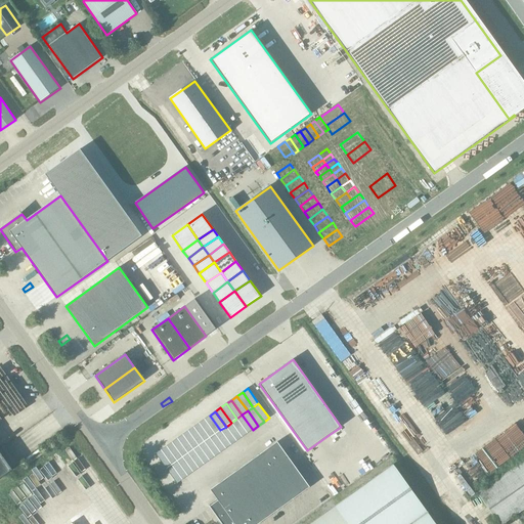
[(236,419),(248,434),(253,430),(242,415),(236,419)]
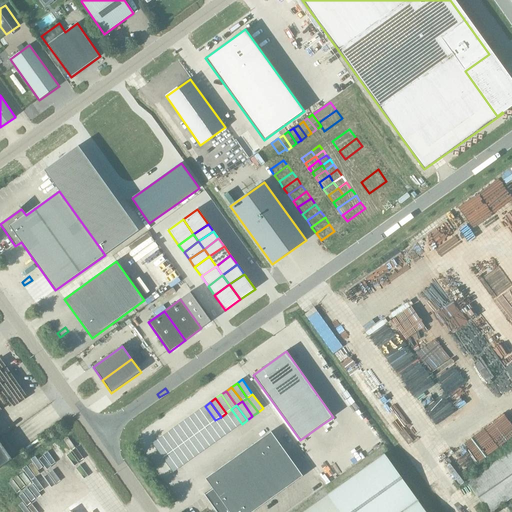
[(200,409),(210,424),(215,420),(205,406),(200,409)]
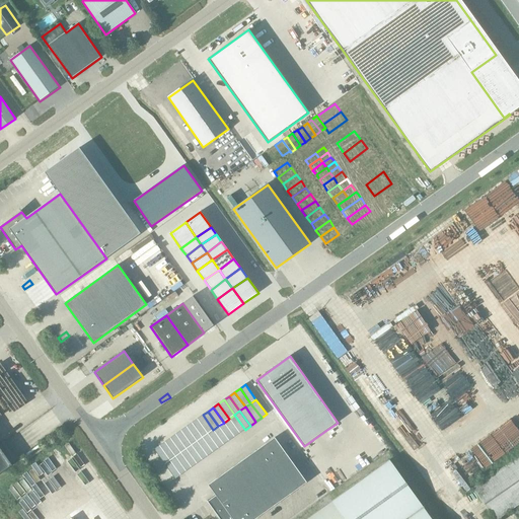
[(213,430),(203,415),(197,419),(208,434),(213,430)]
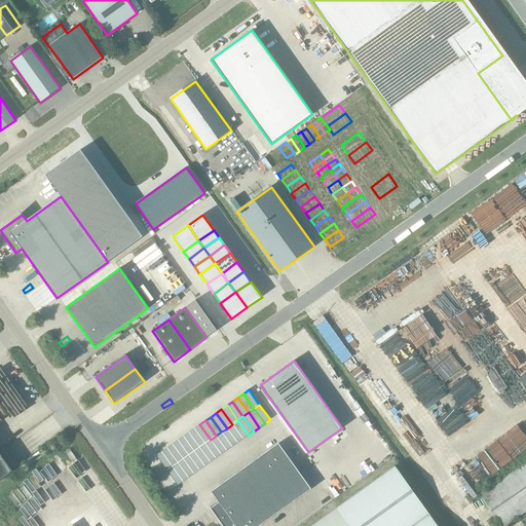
[(242,439),(249,436),(237,420),(232,424),(242,439)]
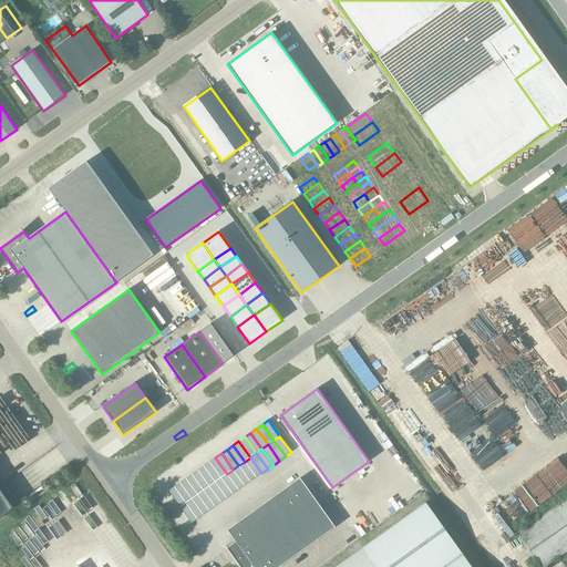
[(220,478),(227,474),(215,457),(209,462),(220,478)]
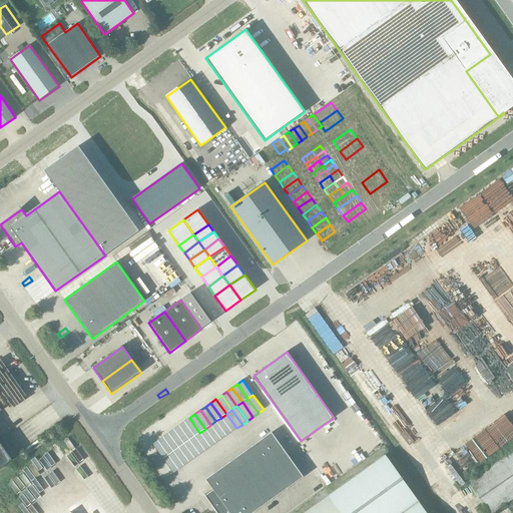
[(221,418),(231,432),(236,428),(226,414),(221,418)]
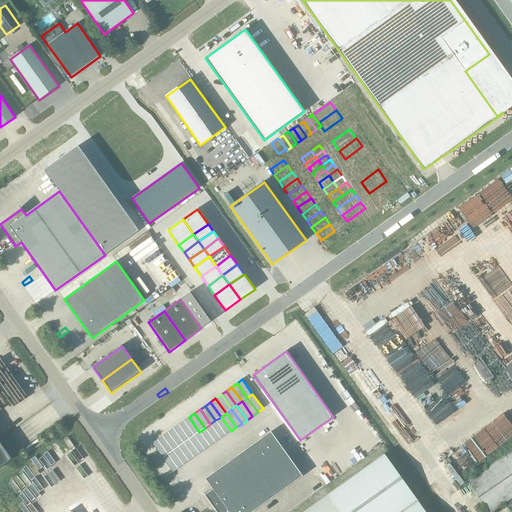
[(184,421),(194,435),(199,432),(189,417),(184,421)]
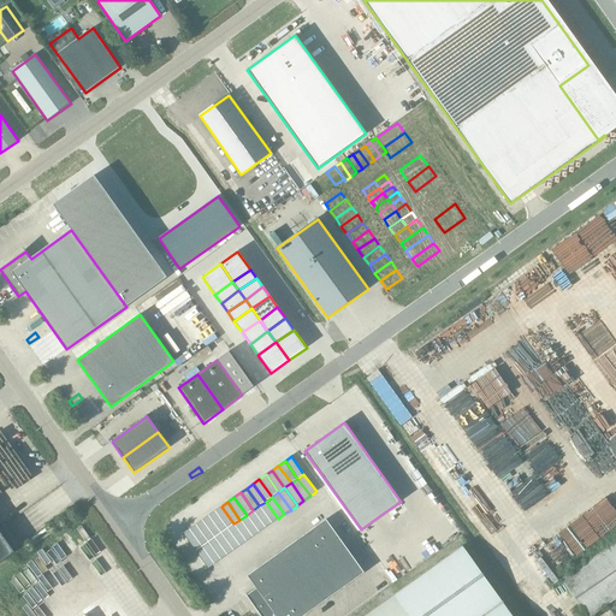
[(278,519),(266,502),(259,505),(272,523),(278,519)]
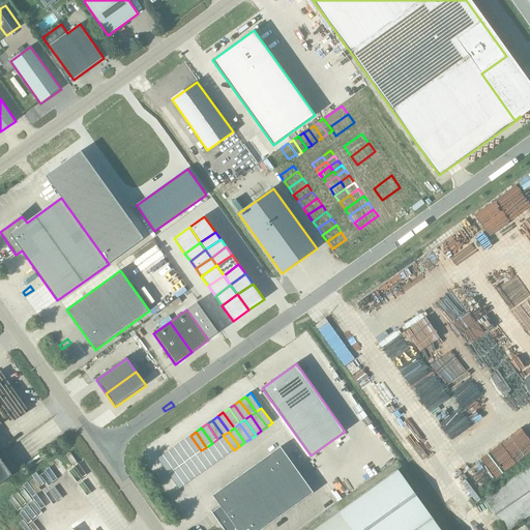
[(234,450),(223,435),(217,439),(228,454),(234,450)]
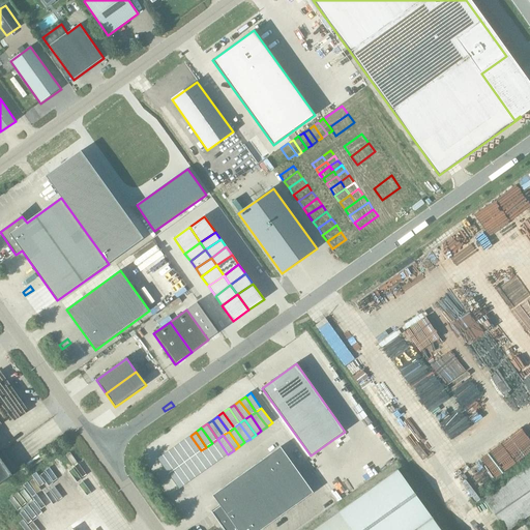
[(184,440),(196,454),(201,450),(190,436),(184,440)]
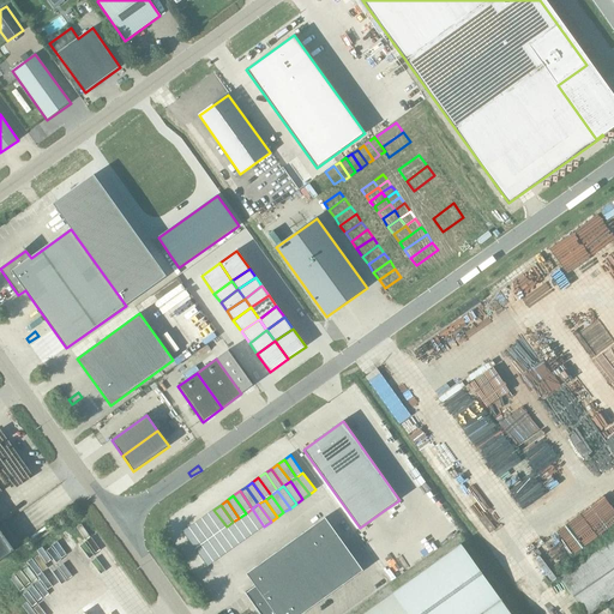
[(246,513),(258,530),(264,527),(252,509),(246,513)]
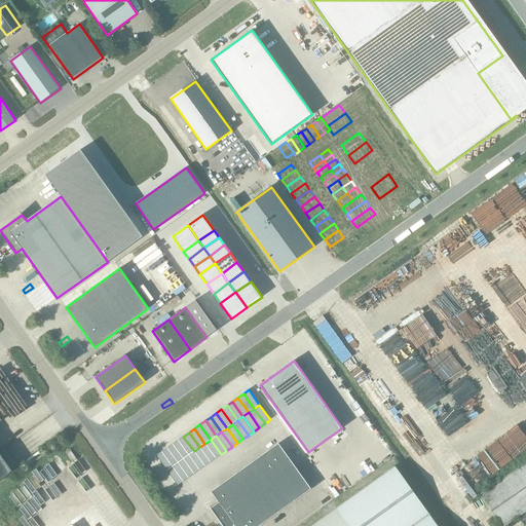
[(183,437),(178,440),(189,455),(194,451),(183,437)]
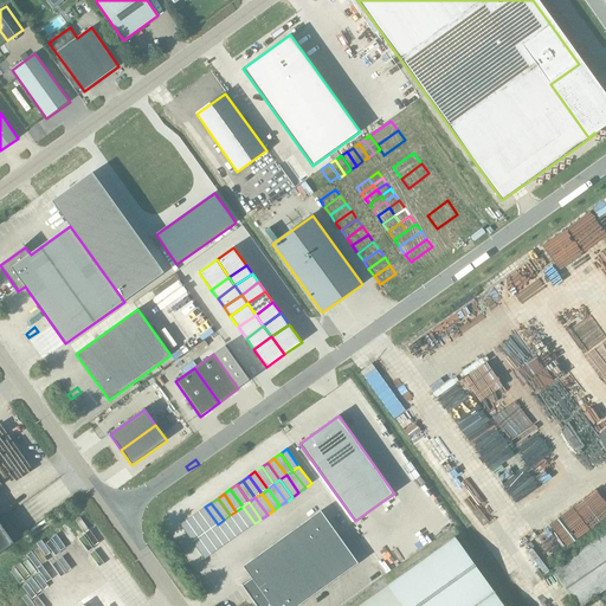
[(199,511),(211,529),(218,524),(205,507),(199,511)]
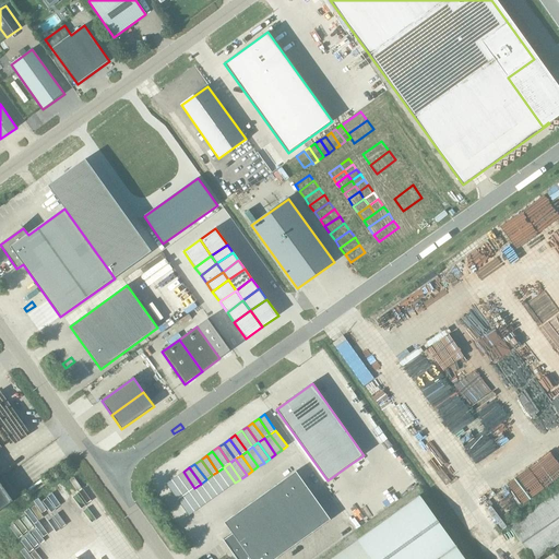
[(217,472),(229,487),(235,483),(224,467),(217,472)]
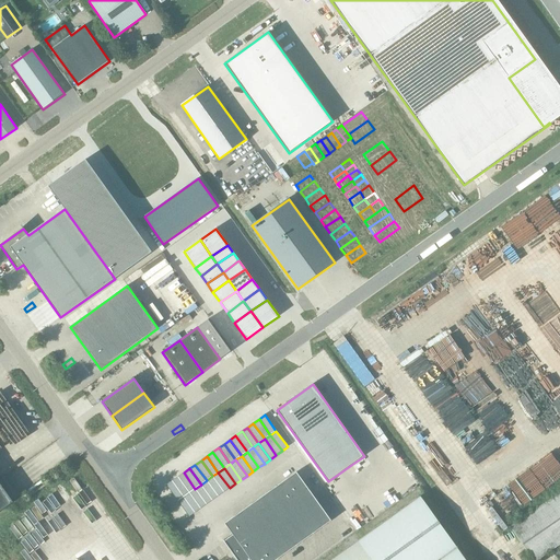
[(189,493),(195,489),(184,473),(177,477),(189,493)]
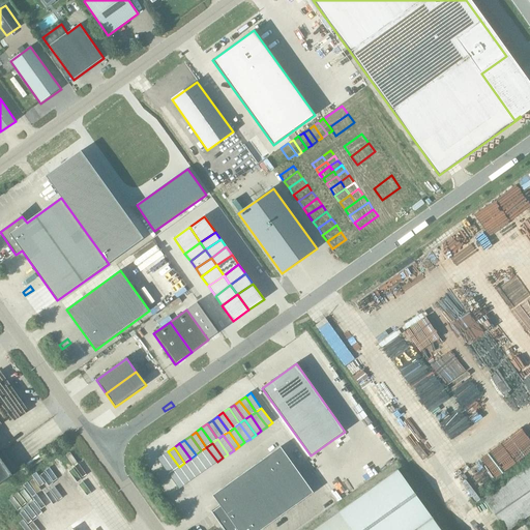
[(217,462),(206,447),(201,450),(212,466),(217,462)]
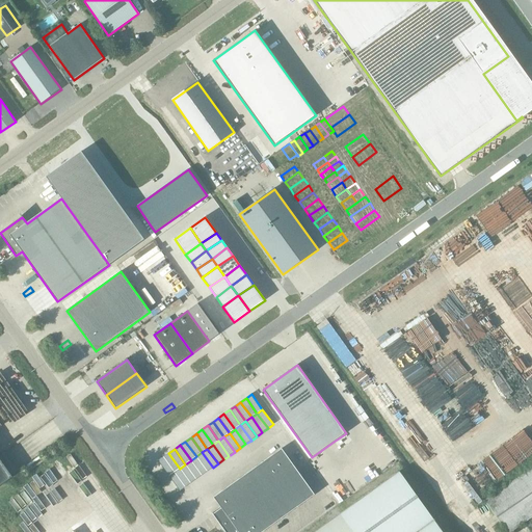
[(212,513),(221,527),(224,531),(262,531),(314,495),(282,449),(213,498),(221,508),(213,514),(212,513)]
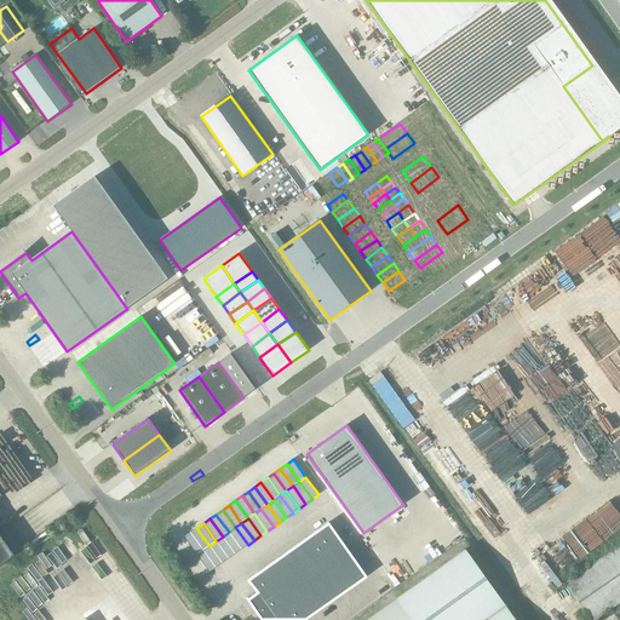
[(248,545),(235,527),(229,532),(241,550),(248,545)]
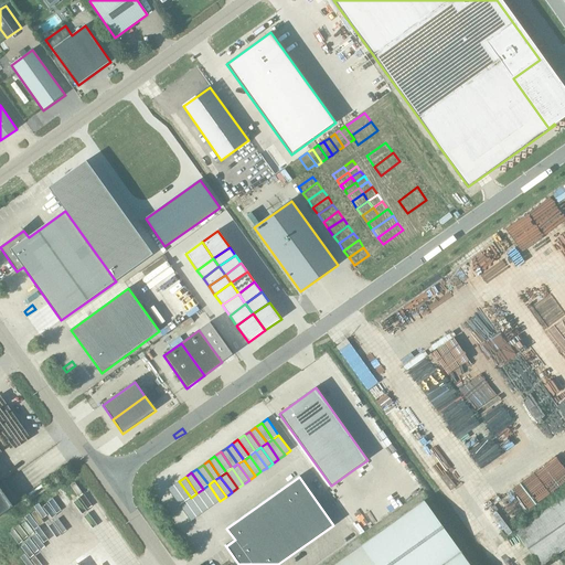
[(173,486),(185,501),(191,498),(179,481),(173,486)]
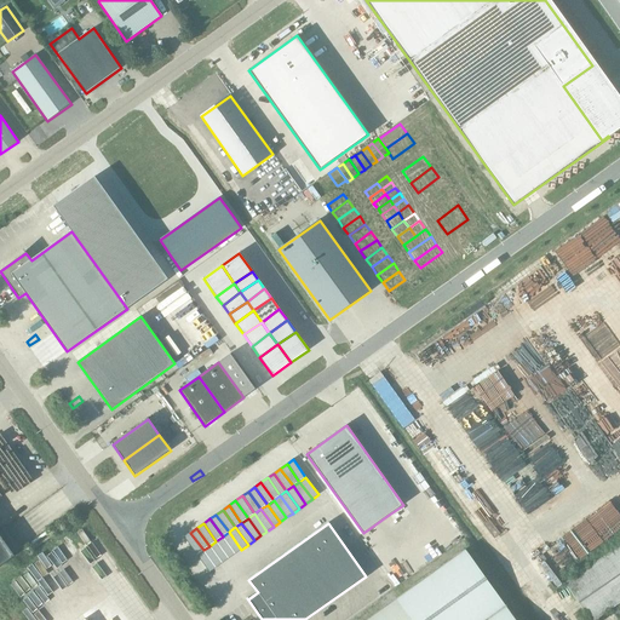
[(223,537),(235,555),(241,550),(229,532),(223,537)]
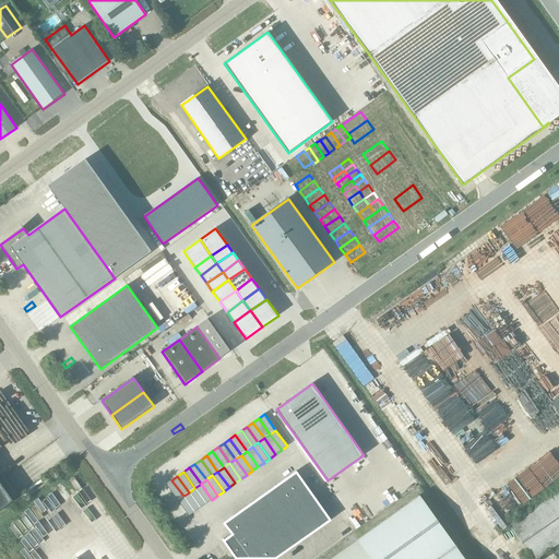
[(183,496),(171,480),(166,484),(177,500),(183,496)]
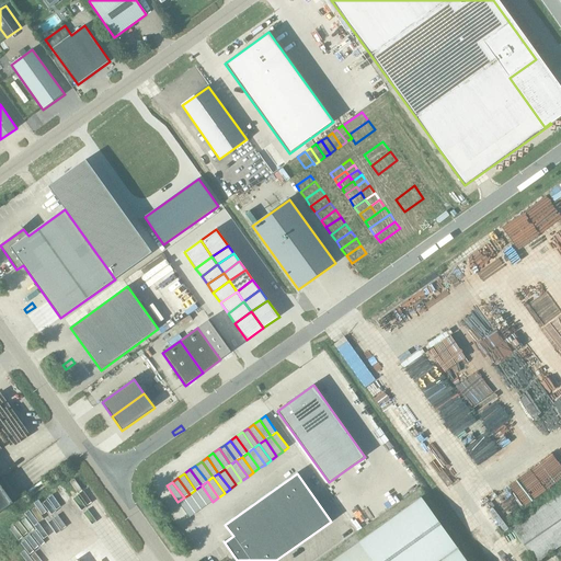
[(0,512),(13,503),(0,483),(0,512)]
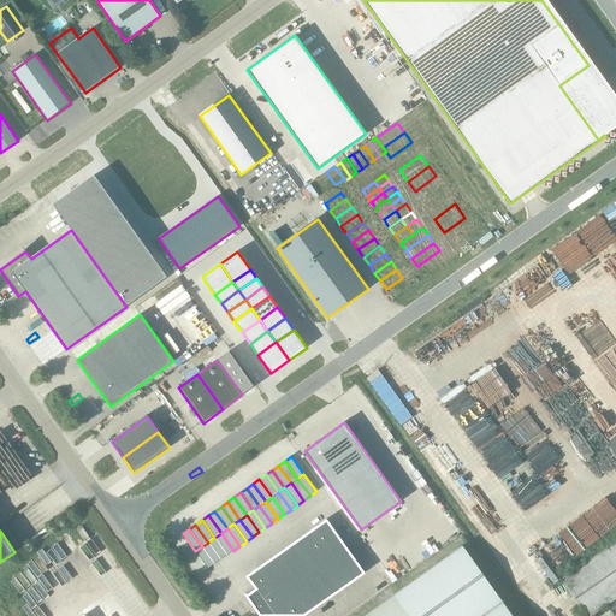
[(234,551),(221,533),(214,538),(227,555),(234,551)]
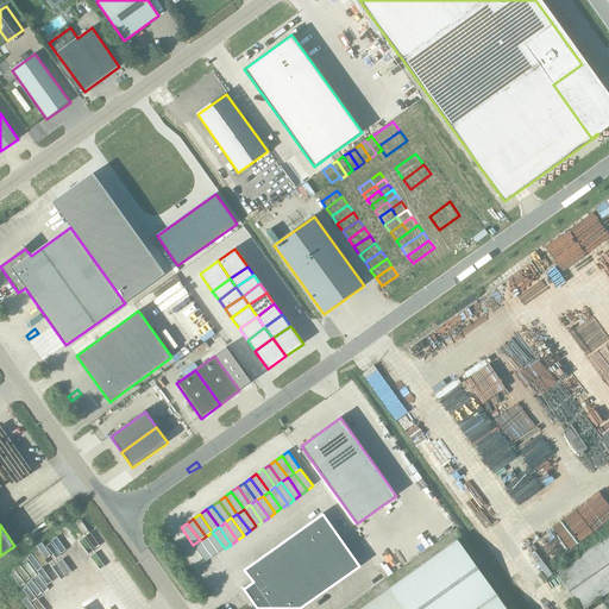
[(608,531),(566,560),(569,566),(556,576),(575,602),(566,608),(567,608),(582,608),(608,590),(608,531)]
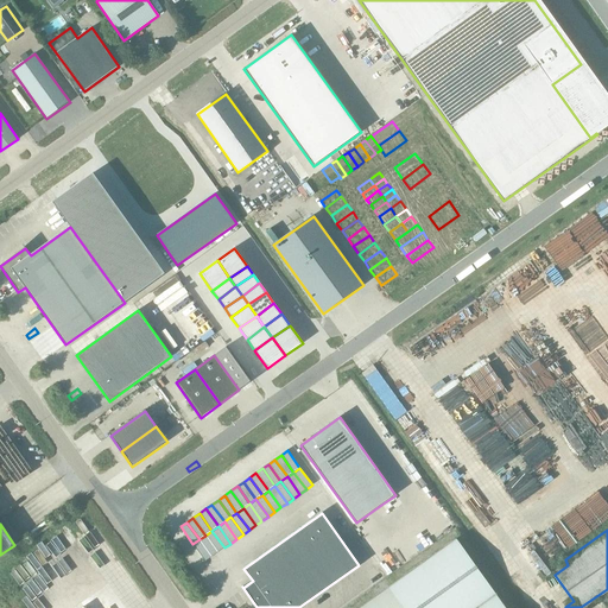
[(206,536),(217,552),(225,548),(211,531),(206,536)]
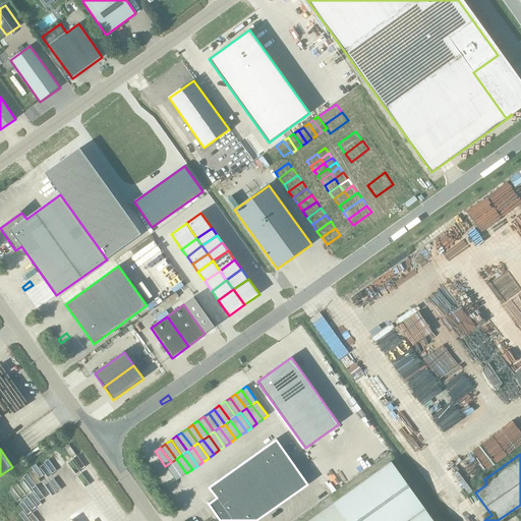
[(186,473),(176,459),(171,462),(181,477),(186,473)]
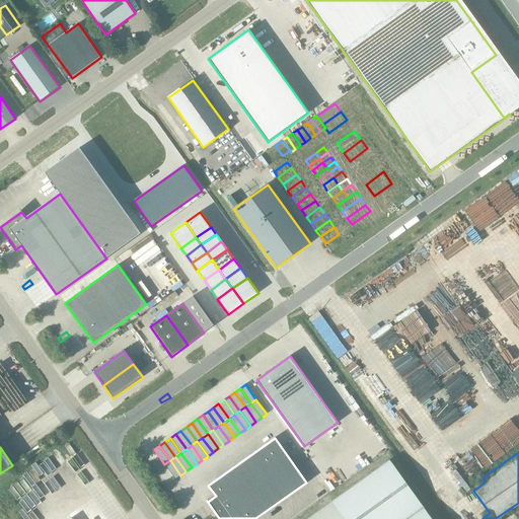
[(164,464),(175,479),(180,475),(170,460),(164,464)]
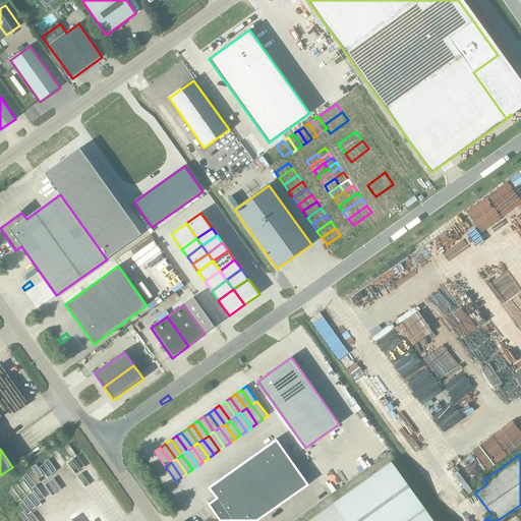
[(408,520),(424,510),(391,462),(333,504),(308,520),(408,520)]
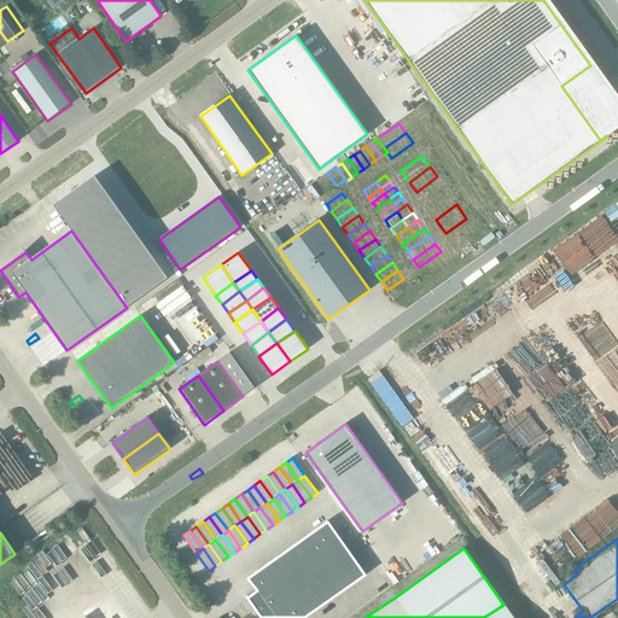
[(513,617),(503,605),(484,617),(513,617)]
